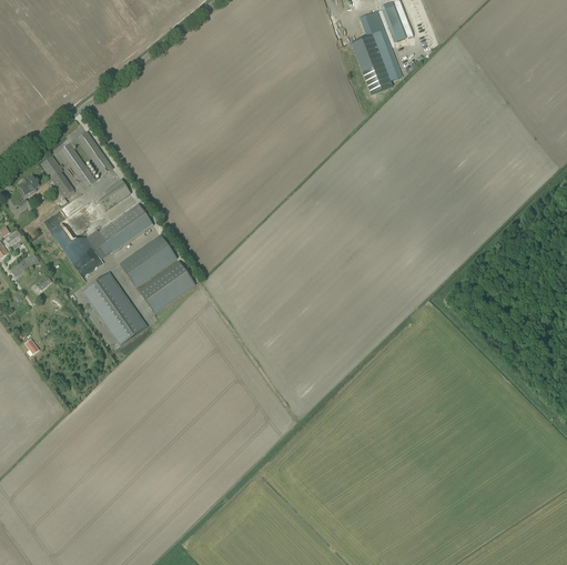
[(393,0),(382,4),(383,8),(396,41),(406,37),(394,3),(393,0)]
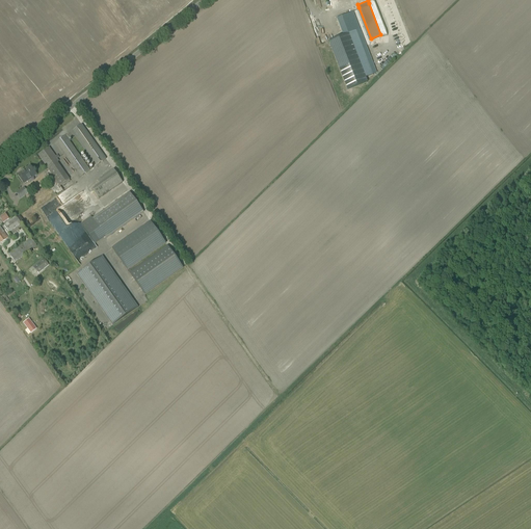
[(345,32),(329,38),(348,87),(369,79),(367,74),(376,71),(352,9),(338,16),(345,32)]
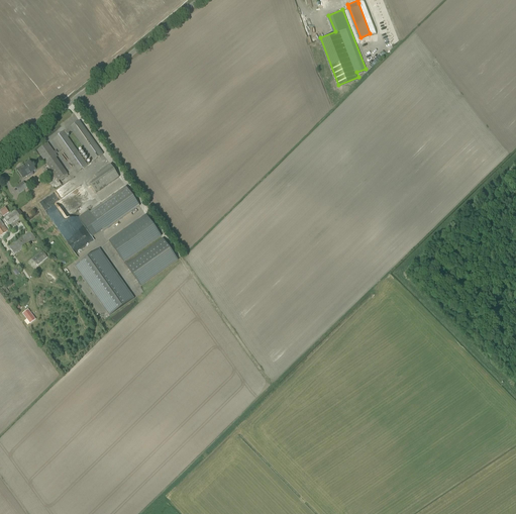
[(94,159),(104,151),(81,118),(56,136),(79,170),(89,163),(68,132),(74,128),(94,159)]
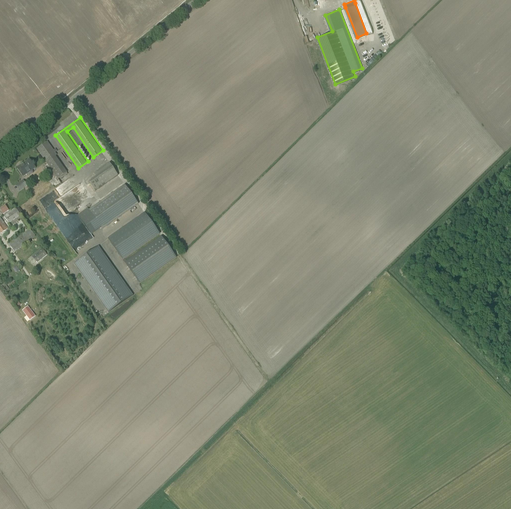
[(48,139),(38,147),(41,151),(59,176),(68,169),(56,153),(58,152),(56,150),(58,148),(56,146),(54,147),(51,143),(48,139)]
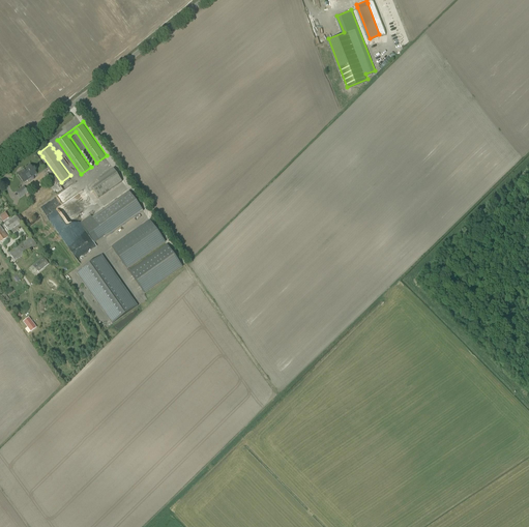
[(25,180),(37,171),(31,163),(19,171),(25,180)]
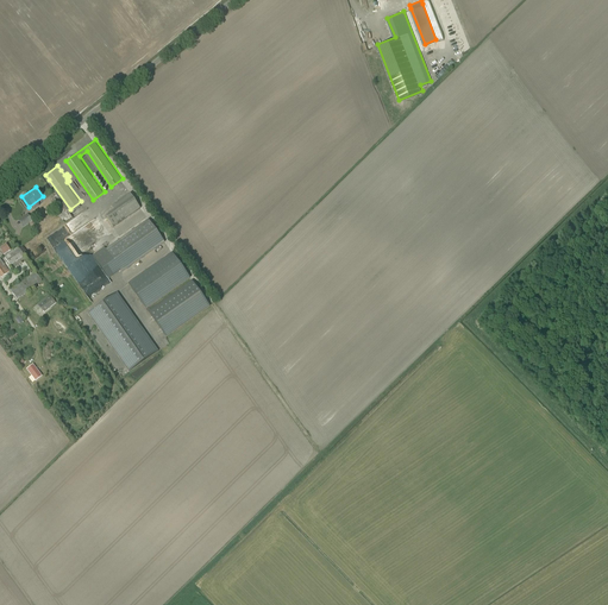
[(129,193),(105,210),(113,221),(137,203),(129,193)]
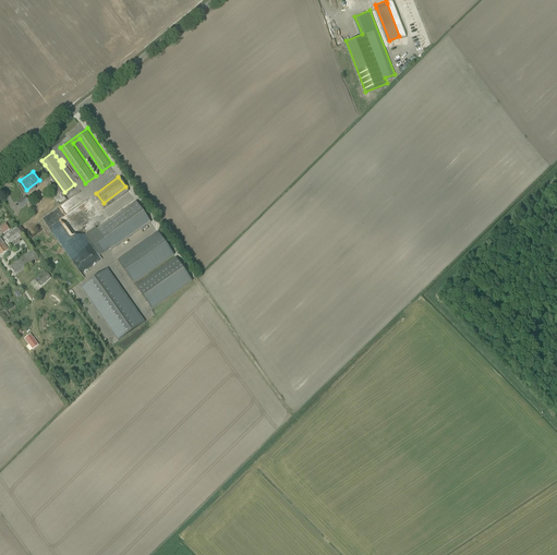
[(70,209),(87,198),(85,194),(74,201),(72,198),(70,200),(68,197),(63,200),(70,209)]
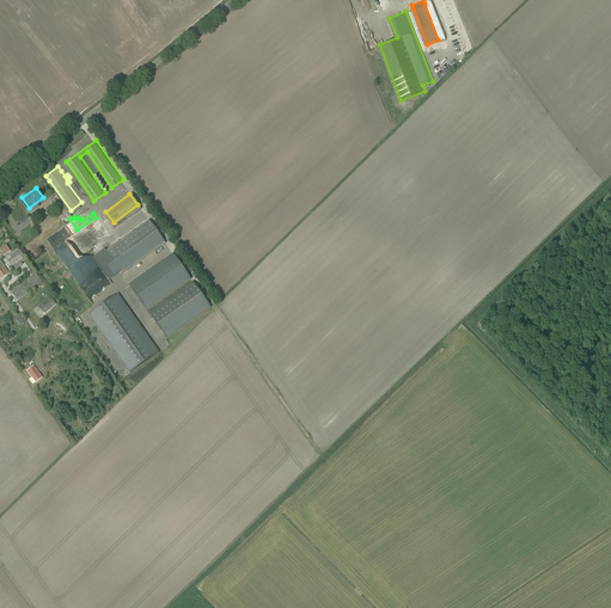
[(166,241),(151,217),(108,247),(105,246),(95,253),(110,278),(122,270),(123,271),(166,241)]
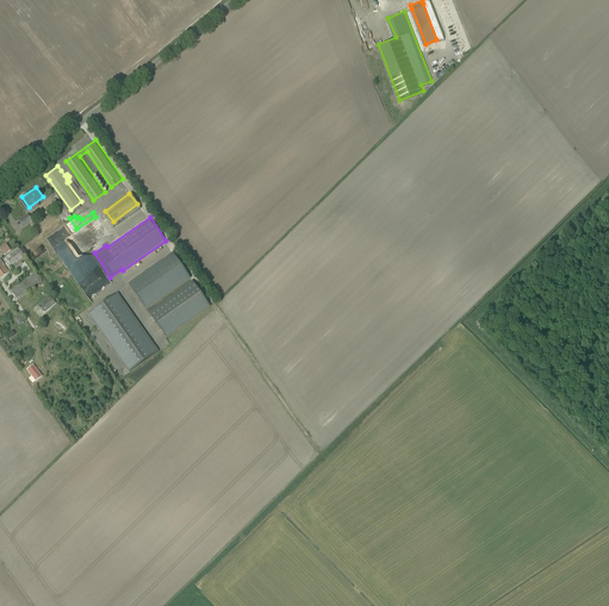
[(6,252),(12,248),(10,243),(7,242),(1,245),(6,252)]
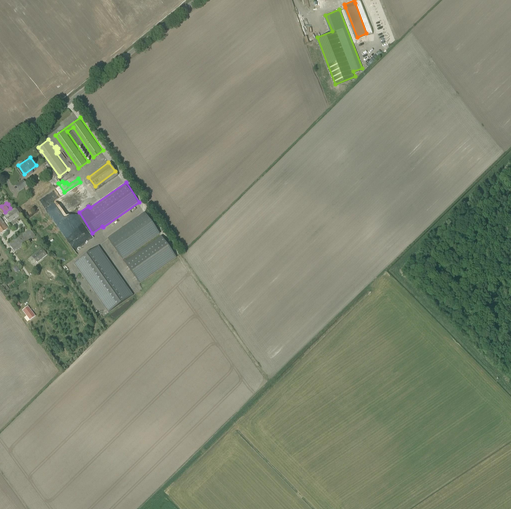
[(10,221),(21,212),(17,206),(5,214),(10,221)]
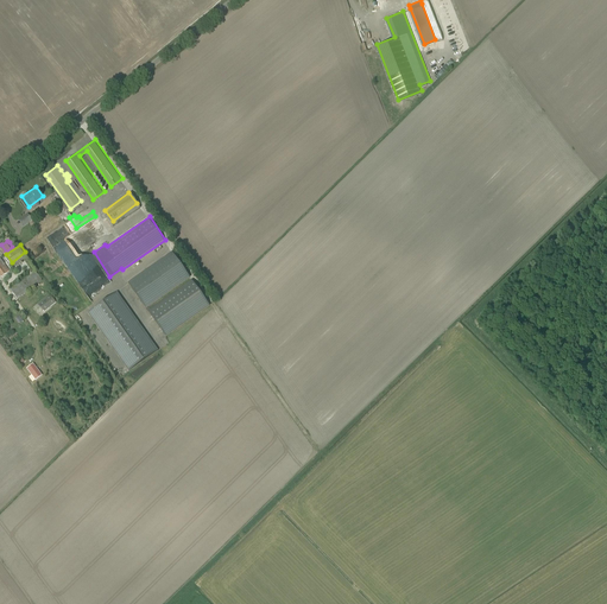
[(146,305),(191,274),(174,249),(128,280),(146,305)]
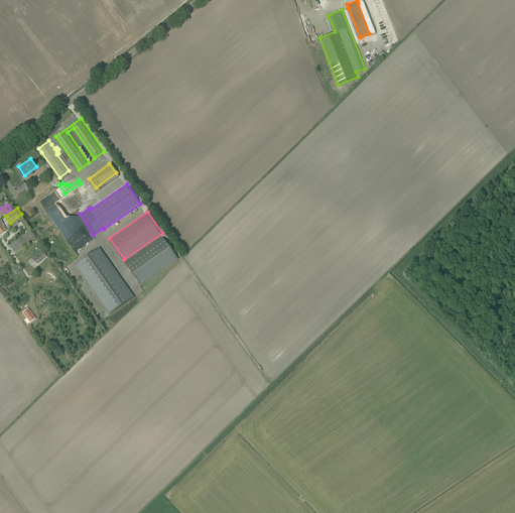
[(1,217),(0,218),(0,229),(2,232),(9,228),(1,217)]
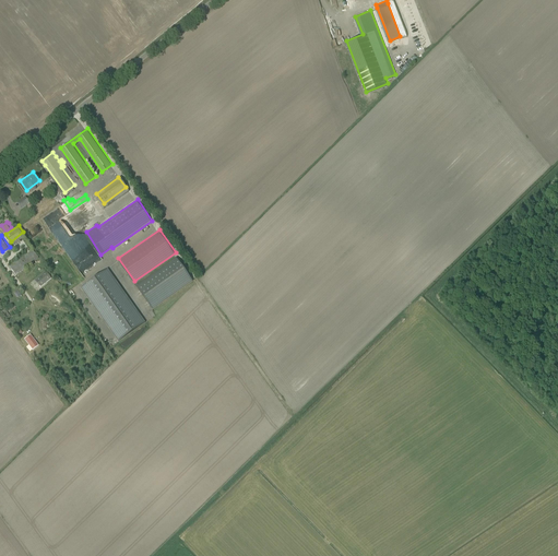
[(16,273),(39,256),(33,246),(32,247),(30,244),(25,247),(27,250),(10,263),(16,273)]
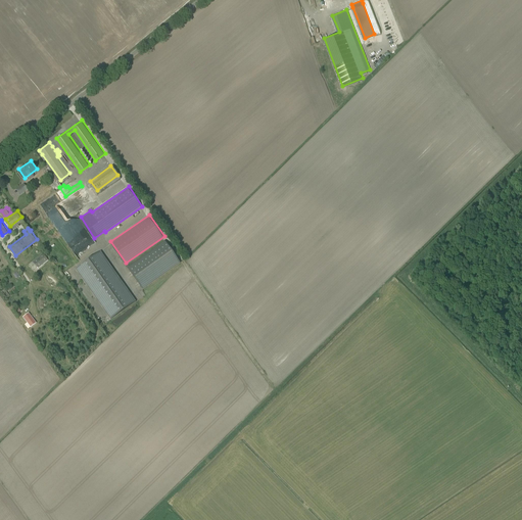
[(165,238),(128,266),(144,287),(181,261),(165,238)]
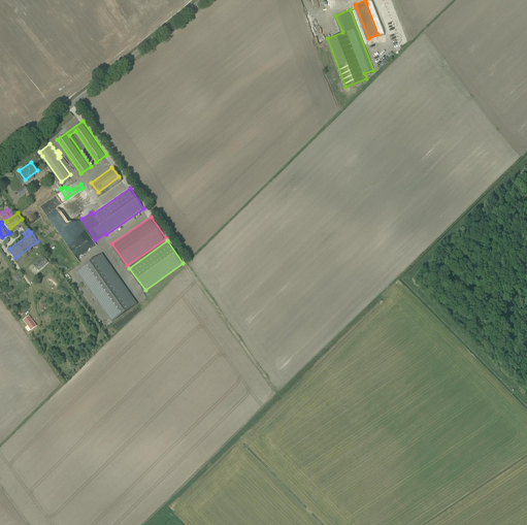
[(138,302),(102,251),(76,269),(112,320),(138,302)]
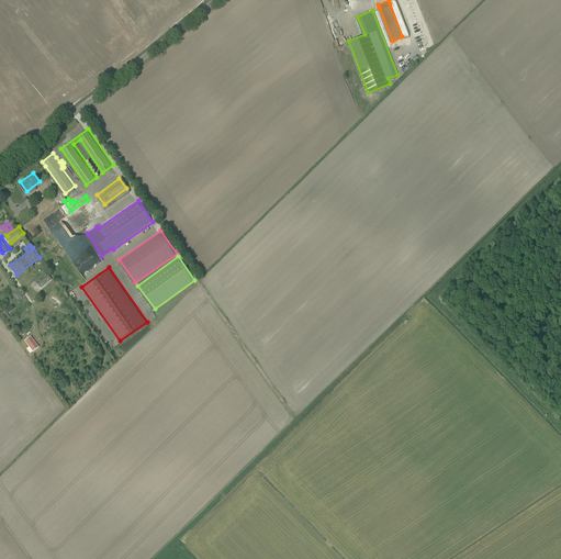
[(42,286),(53,277),(47,270),(35,279),(42,286)]
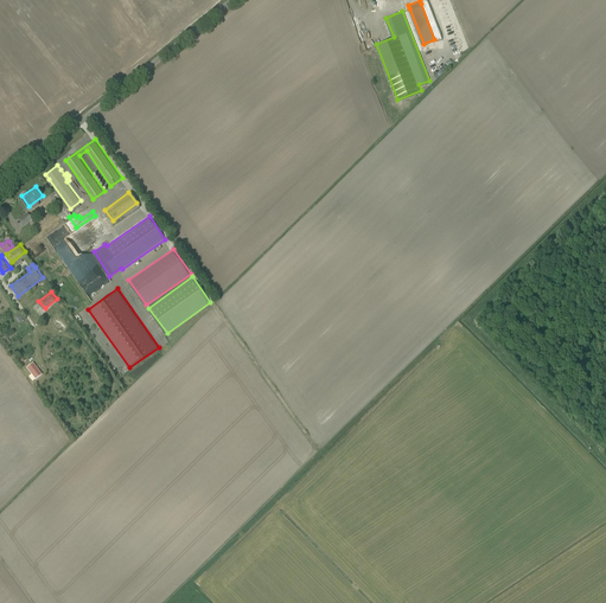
[(12,340),(6,332),(2,335),(8,342),(12,340)]
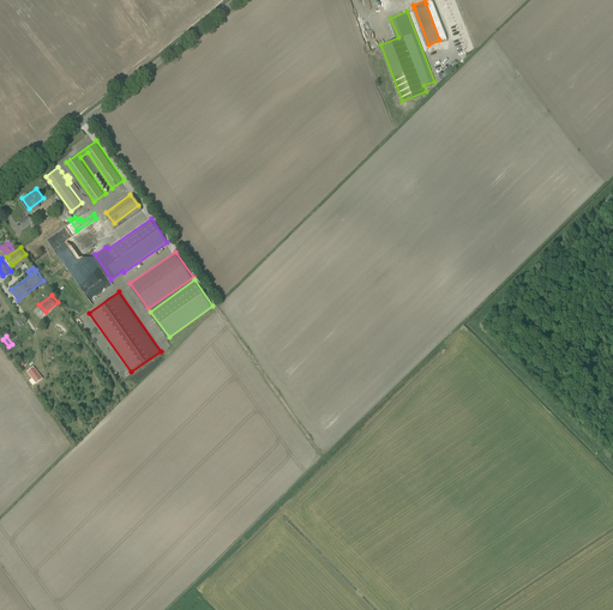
[(43,376),(35,364),(29,369),(37,380),(43,376)]
